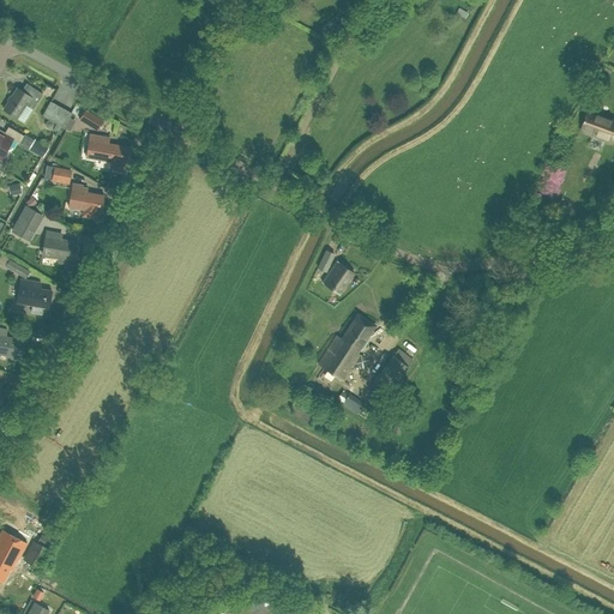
[(42,94),(29,85),(23,92),(17,89),(4,109),(17,119),(25,104),(34,109),(42,94)]
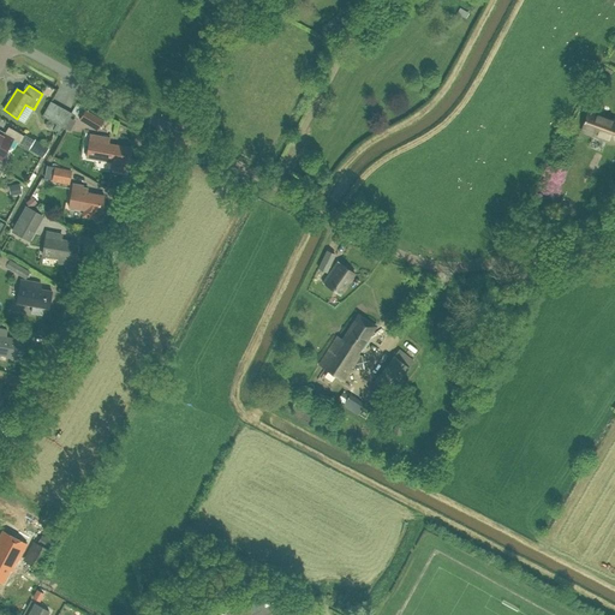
[(49,120),(58,106),(51,102),(43,117),(49,120)]
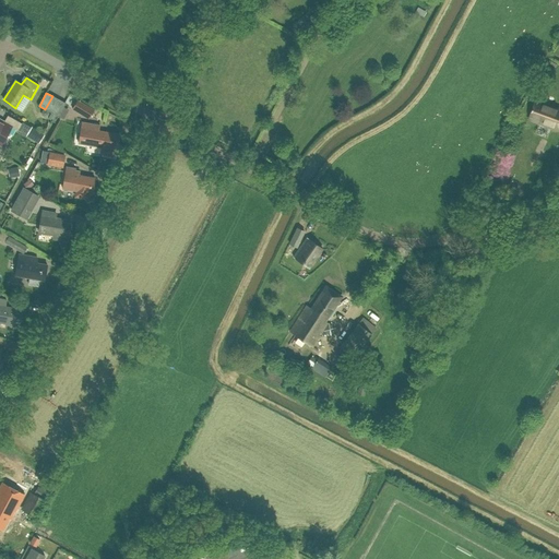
[(51,113),(58,100),(52,96),(45,109),(51,113)]
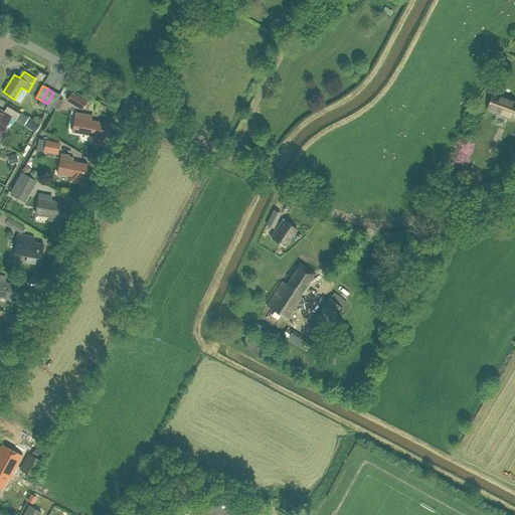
[(53,93),(47,104),(53,107),(59,96),(53,93)]
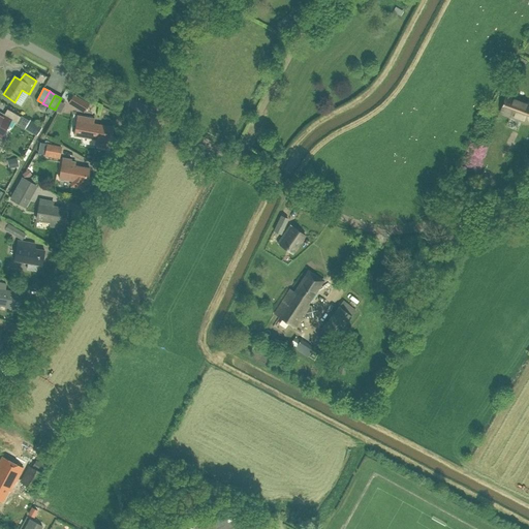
[(89,104),(83,100),(73,95),(68,103),(78,110),(84,113),(89,104)]
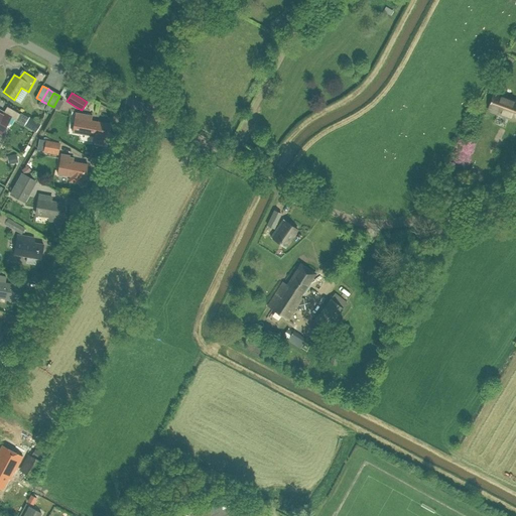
[(515,100),(494,94),(489,111),(500,114),(501,112),(509,114),(508,118),(515,120),(515,100)]
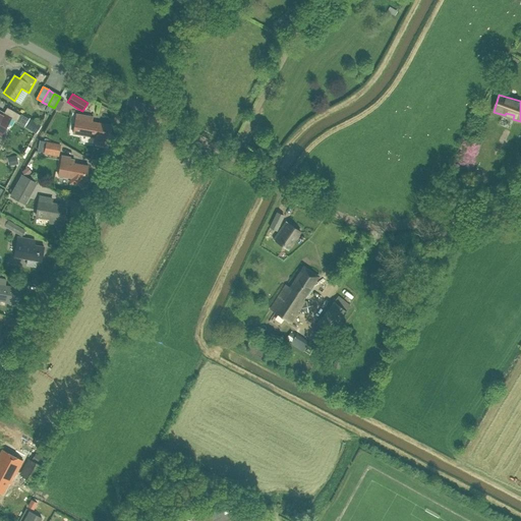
[(20,115),(7,108),(3,114),(0,112),(0,134),(1,135),(10,119),(16,122),(20,115)]
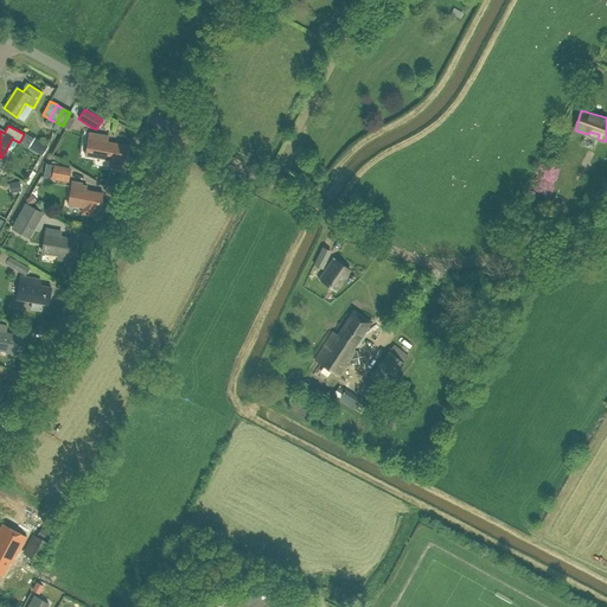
[(109,167),(123,171),(125,163),(125,164),(128,146),(107,141),(108,136),(89,133),(84,155),(110,160),(109,167)]
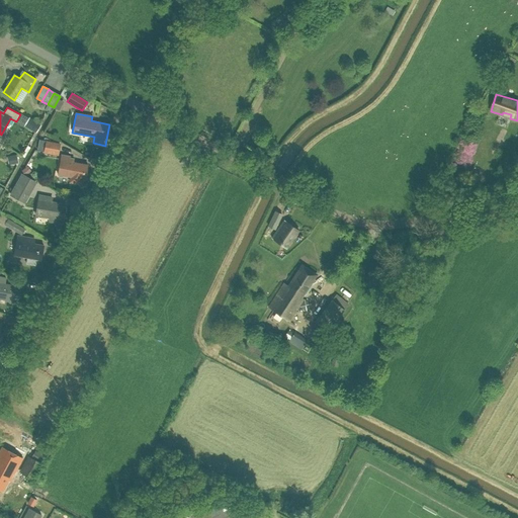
[(24,126),(34,133),(39,124),(29,118),(24,126)]
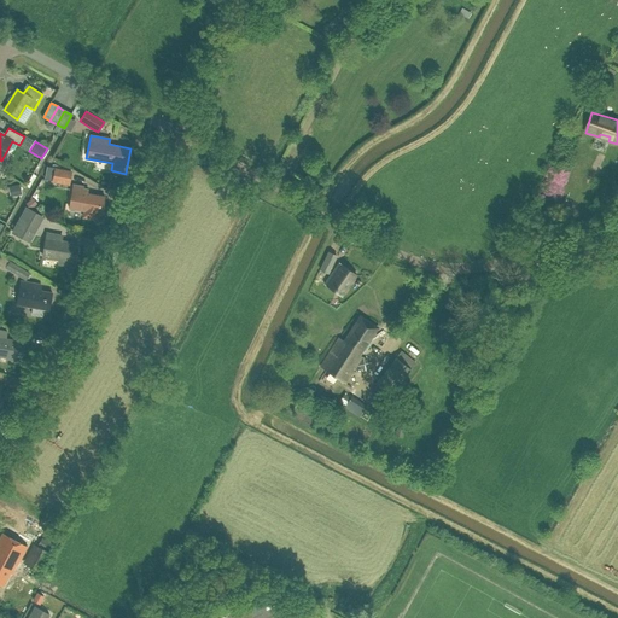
[(54,169),(46,167),(42,180),(52,181),(51,182),(69,186),(73,172),(54,168),(54,169)]
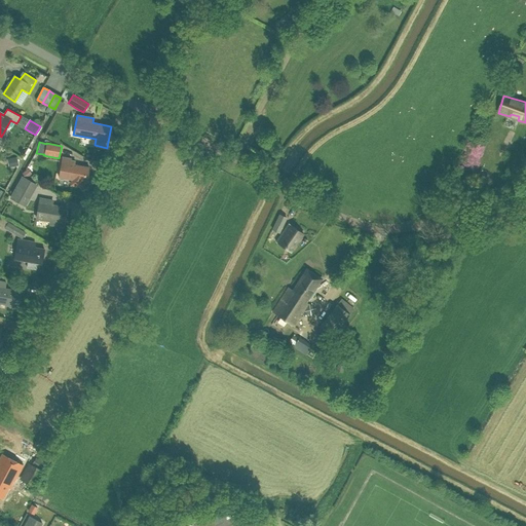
[(70,185),(83,187),(84,182),(86,183),(88,167),(74,164),(75,161),(71,160),(71,158),(63,157),(62,161),(61,161),(59,177),(71,180),(70,185)]
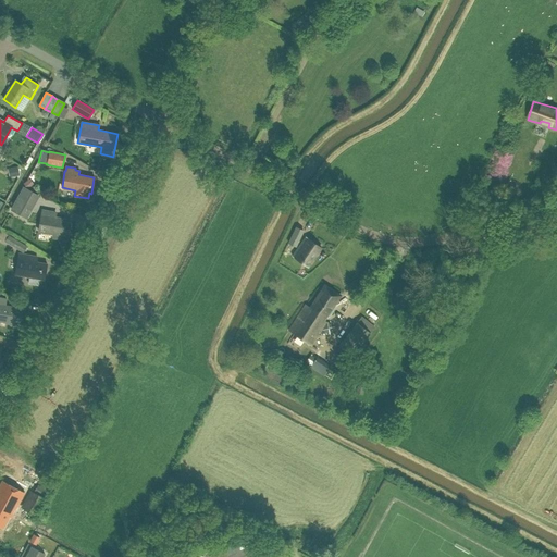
[(28,188),(34,184),(29,178),(24,183),(28,188)]
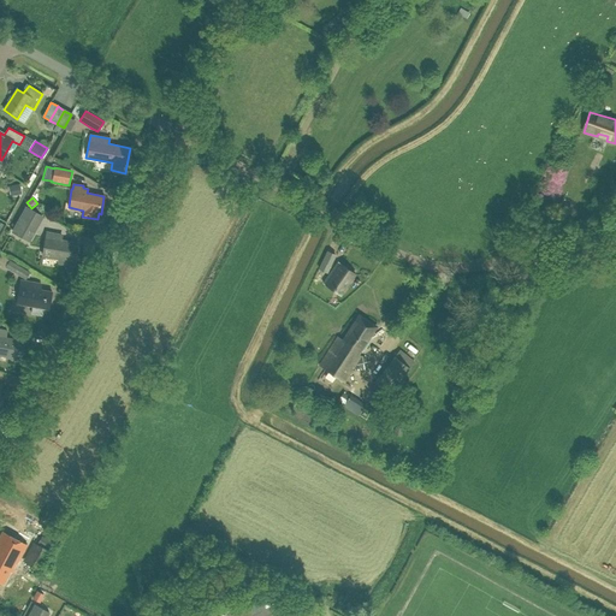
[(29,243),(45,217),(25,206),(11,232),(29,243)]
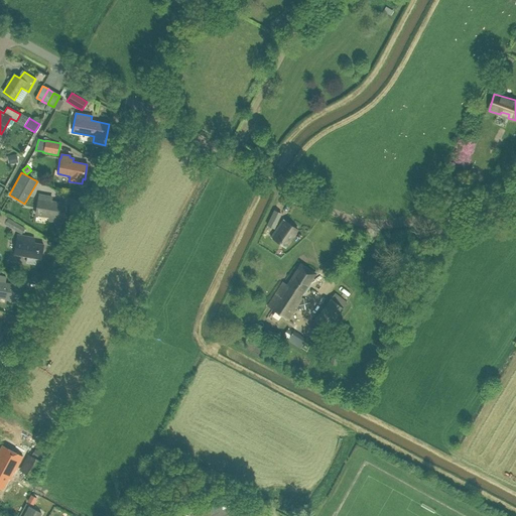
[(51,202),(51,198),(47,197),(47,196),(39,195),(38,200),(35,214),(49,217),(49,221),(60,223),(61,219),(62,219),(66,204),(51,202)]
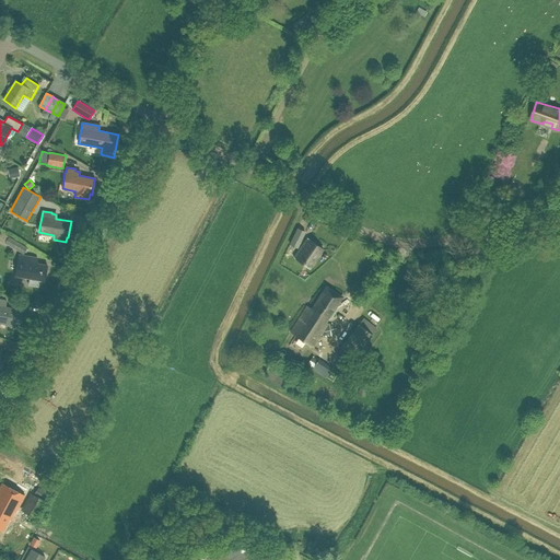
[(298,229),(290,244),(296,247),(304,232),(298,229)]
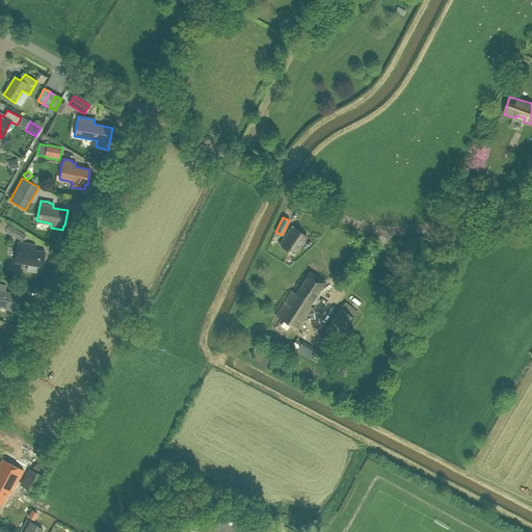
[(4,231),(23,241),(26,235),(8,224),(4,231)]
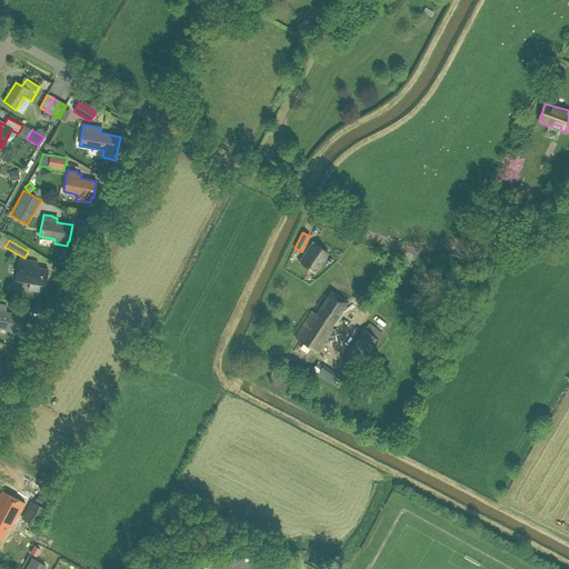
[(313,272),(328,253),(312,242),(298,261),(313,272)]
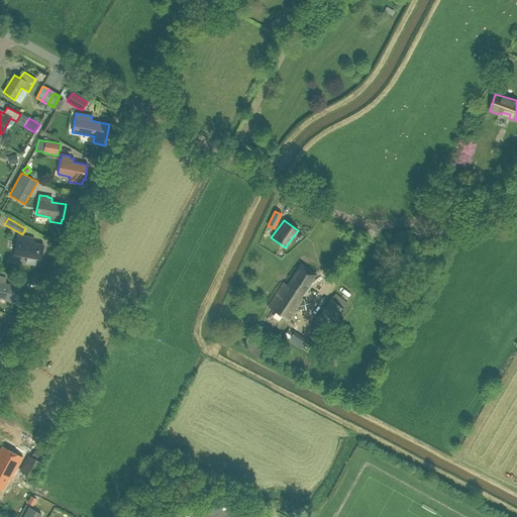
[(33,243),(34,239),(31,239),(31,237),(25,236),(17,235),(16,240),(13,254),(27,257),(26,263),(35,265),(36,259),(40,260),(43,244),(33,243)]
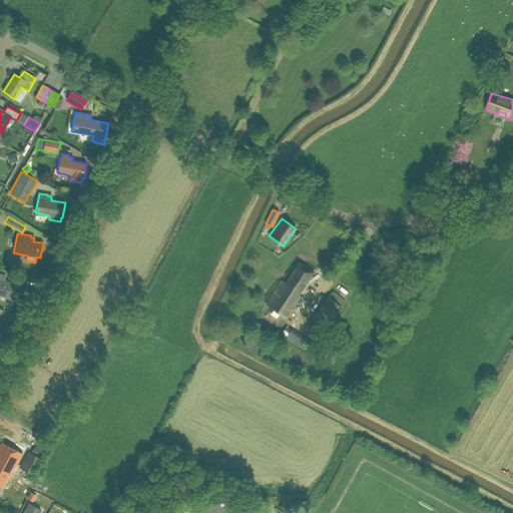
[(298,295),(313,273),(299,263),(285,283),(282,281),(266,305),(287,319),(301,297),(298,295)]
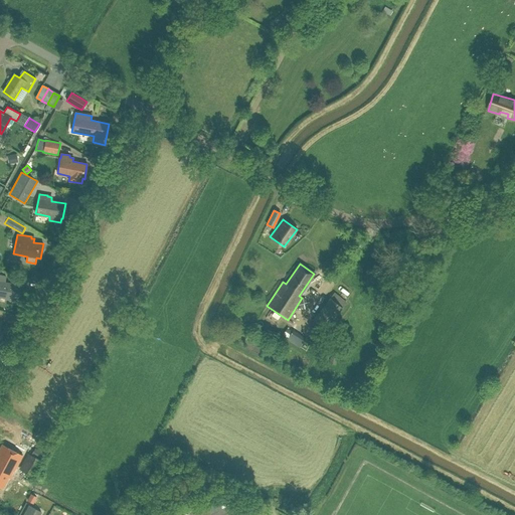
[(18,300),(20,285),(4,283),(5,276),(0,275),(0,297),(5,298),(5,301),(17,303),(17,300),(18,300)]
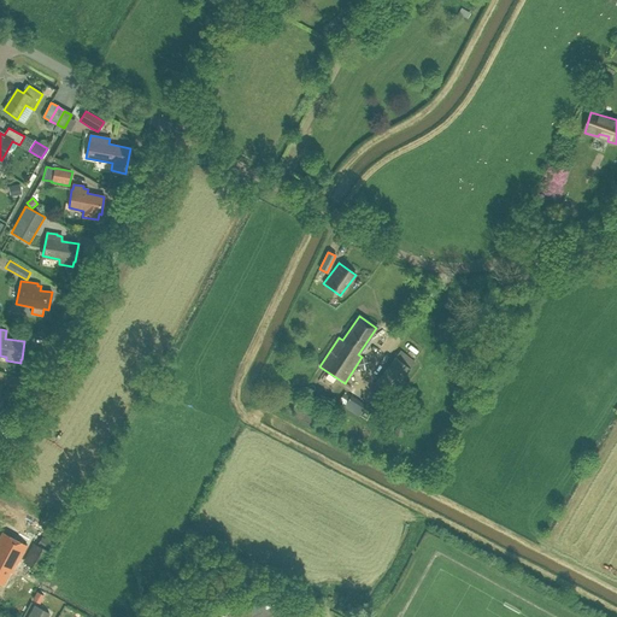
[(395,357),(374,383),(389,395),(398,385),(411,369),(410,368),(415,362),(400,351),(395,357)]
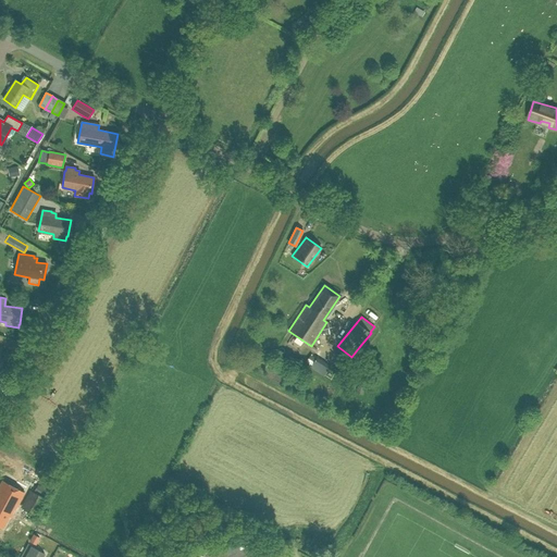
[(310,367),(324,375),(330,367),(317,358),(310,367)]
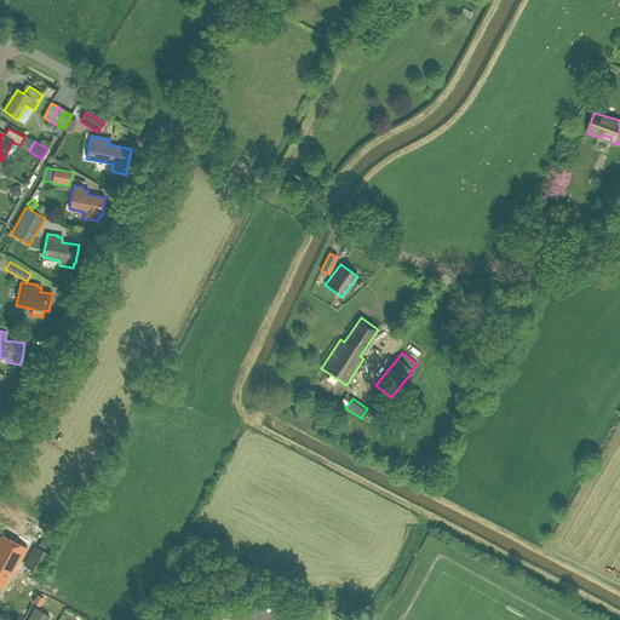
[(12,575),(27,549),(3,535),(0,539),(0,586),(1,587),(4,581),(6,583),(10,574),(12,575)]
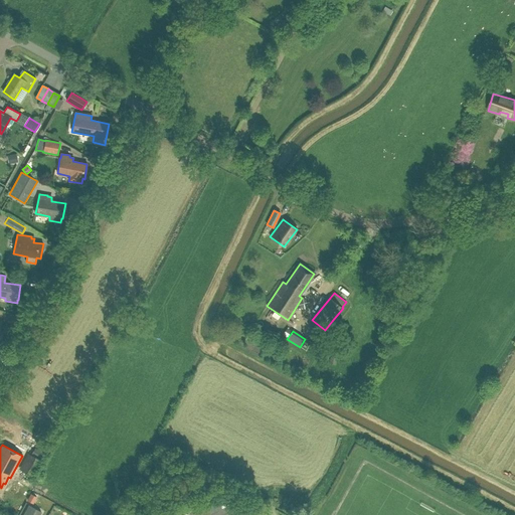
[(44,453),(35,449),(32,455),(41,459),(44,453)]
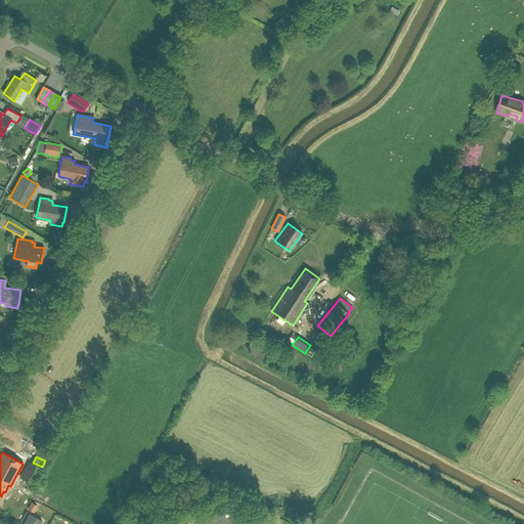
[(42,469),(31,464),(23,479),(33,484),(42,469)]
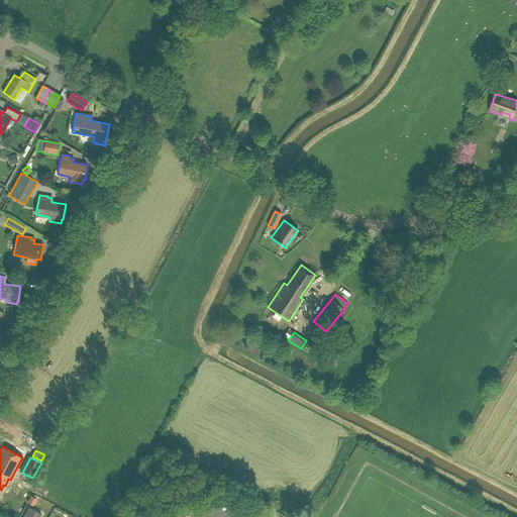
[(36,499),(30,496),(27,502),(33,505),(36,499)]
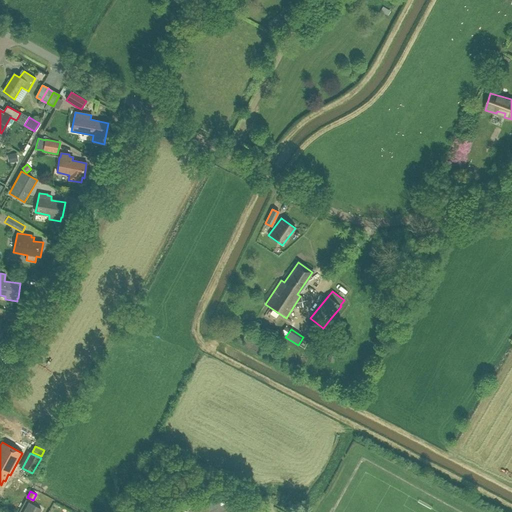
[(222,492),(216,495),(221,505),(227,502),(222,492)]
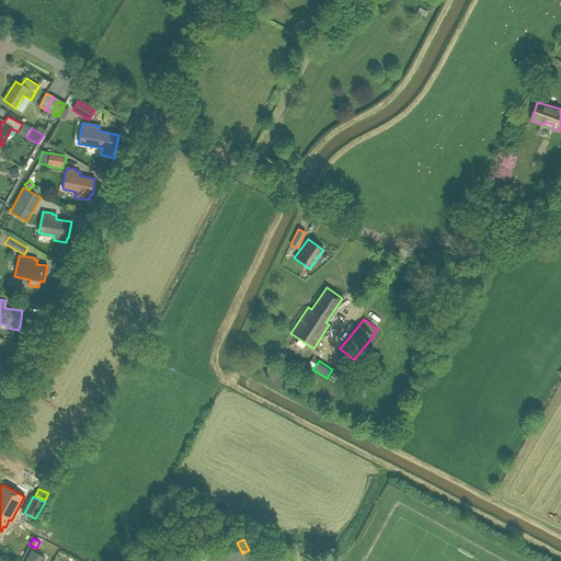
[(236,547),(229,550),(232,557),(239,553),(236,547)]
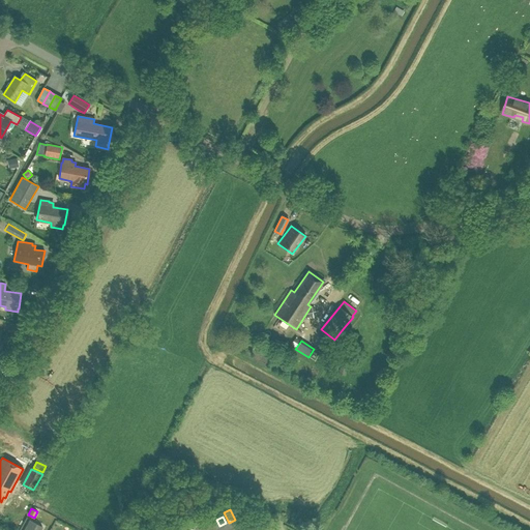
[(39,529),(41,527),(30,521),(26,527),(24,529),(39,529)]
